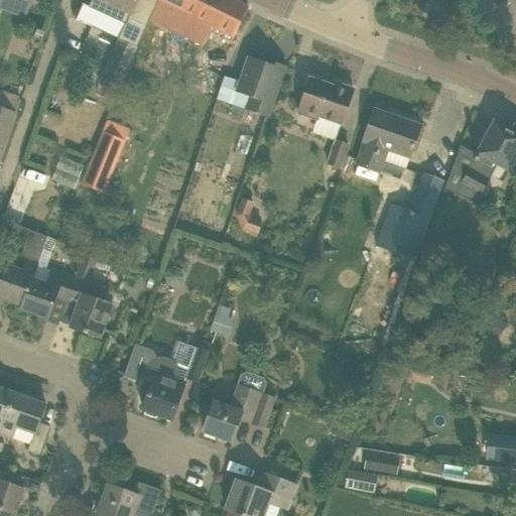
[(92,0),(89,7),(125,23),(119,39),(108,65),(124,72),(150,17),(158,0),(92,0)]
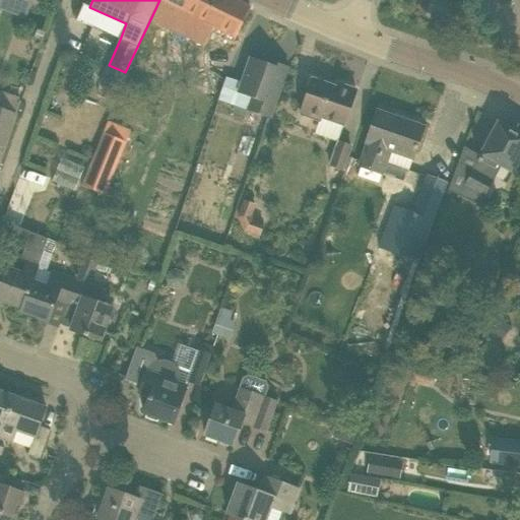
[(203,43),(210,26),(235,39),(250,7),(235,0),(159,0),(151,17),(203,43)]
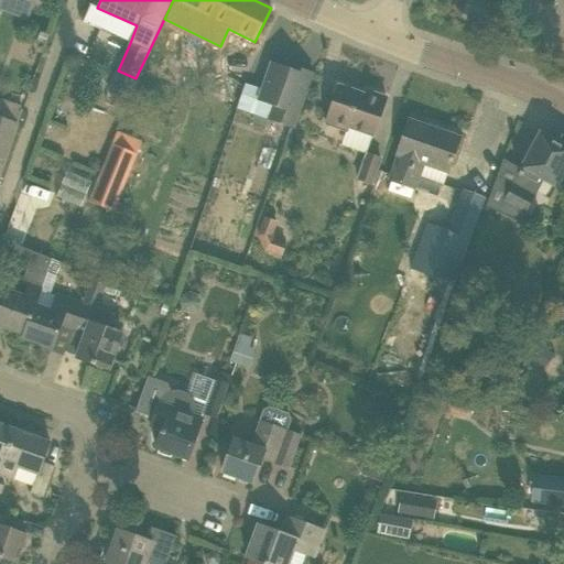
[(293,129),(313,73),(295,66),(294,71),(271,63),(258,101),(273,107),(268,120),(293,129)]
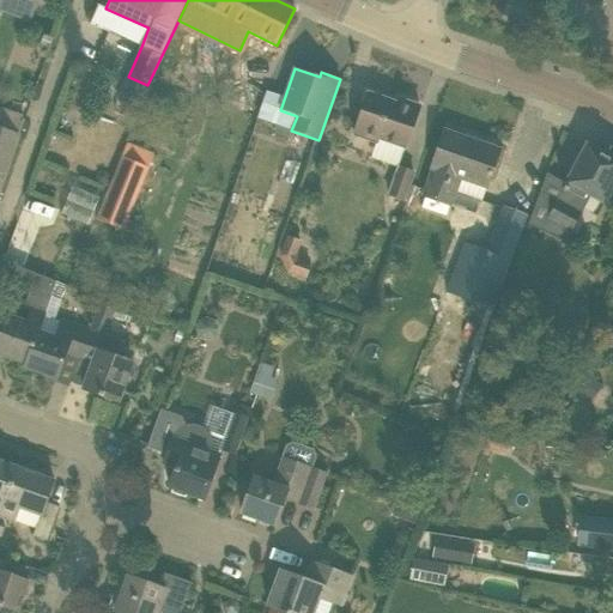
[(36,89),(6,78),(0,95),(0,138),(16,144),(36,89)]
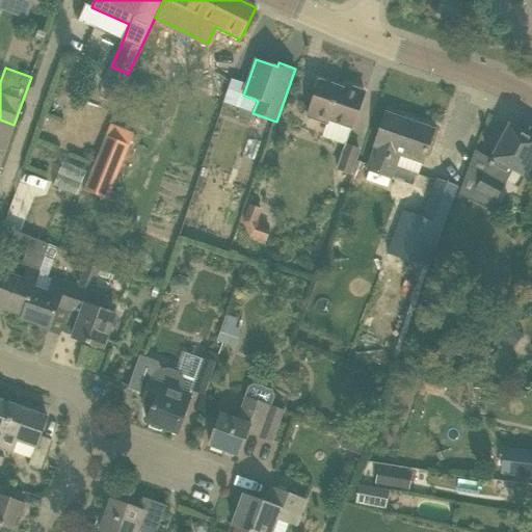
[(319,81),(319,84),(316,83),(313,84),(310,91),(312,95),(315,96),(308,117),(326,124),(328,120),(351,128),(364,92),(363,91),(363,92),(356,90),(355,94),(319,81)]
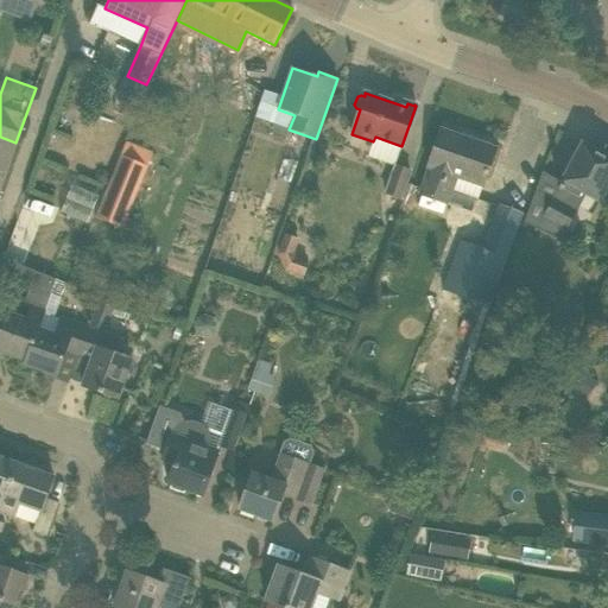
[(482,187),(495,150),(441,131),(428,168),(430,168),(420,195),(447,204),(455,177),(482,187)]
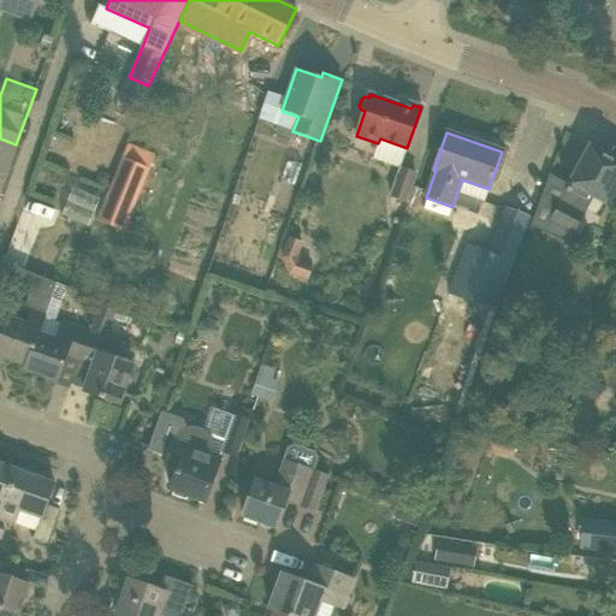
[(128,144),(96,220),(124,231),(154,155),(128,144)]
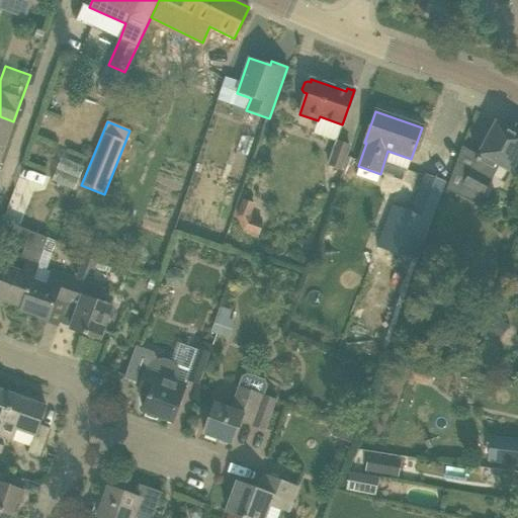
[(510,172),(517,158),(517,135),(507,128),(507,125),(501,121),(498,124),(496,122),(470,170),(456,162),(446,188),(476,205),(492,175),(489,173),(494,163),(510,172)]
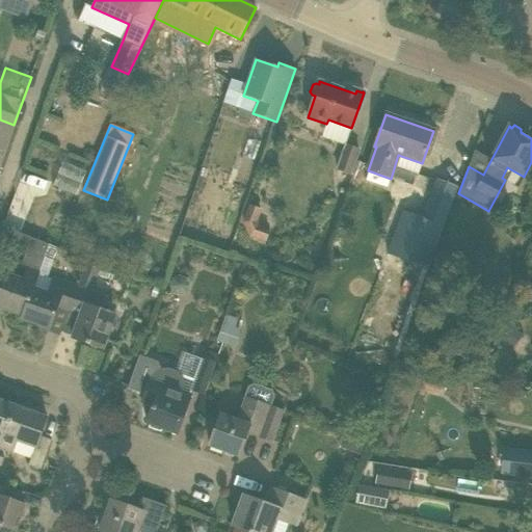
[(338,169),(351,174),(360,151),(346,145),(338,169)]
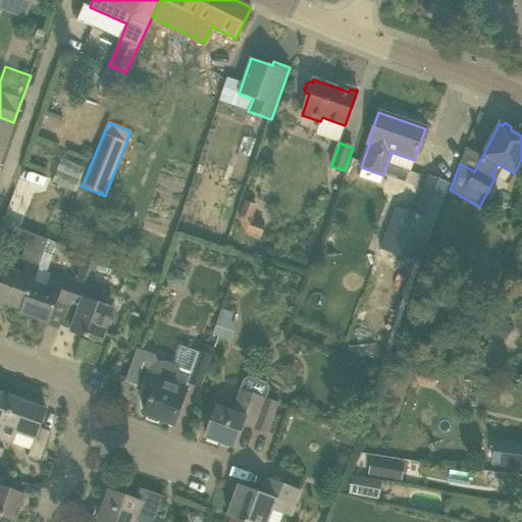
[(54,180),(72,189),(82,167),(63,159),(54,180)]
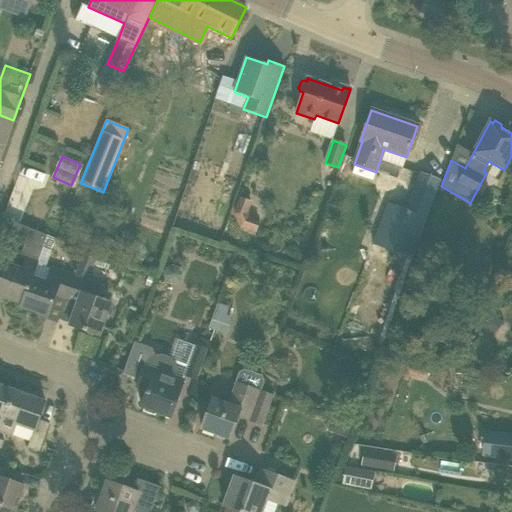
[(413,258),(440,180),(418,171),(404,209),(388,203),(373,244),(413,258)]
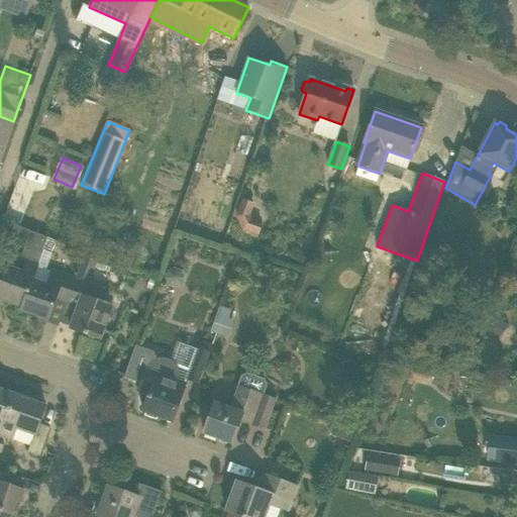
[(244,201),(238,217),(244,229),(259,234),(263,225),(252,222),(250,218),(254,205),(244,201)]
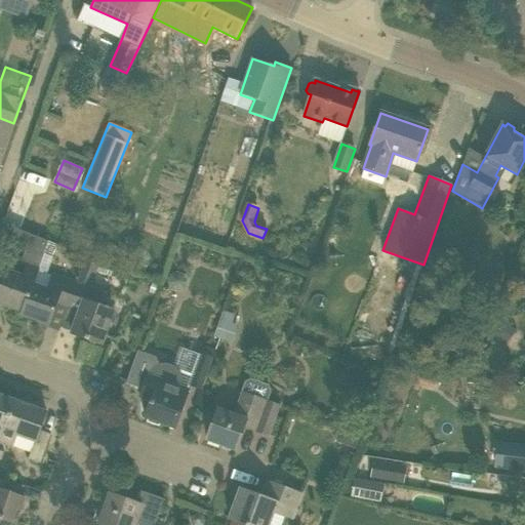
[(0,287),(0,303),(22,312),(32,284),(48,241),(14,228),(9,241),(27,247),(21,264),(26,266),(23,273),(25,274),(24,277),(6,271),(0,287)]
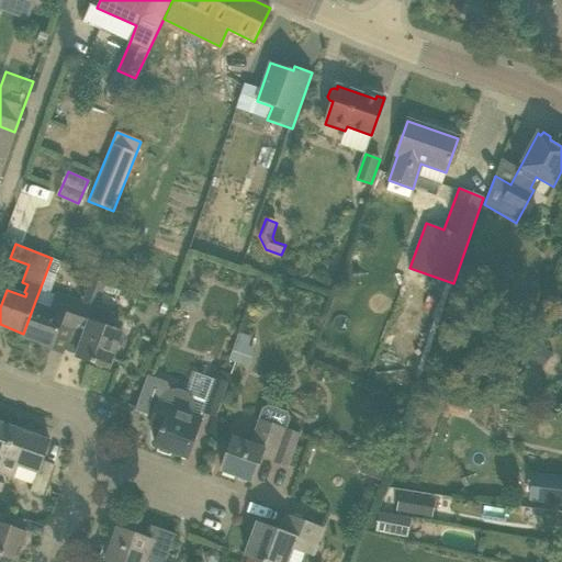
[(0,269),(10,269),(10,256),(0,256),(0,269)]
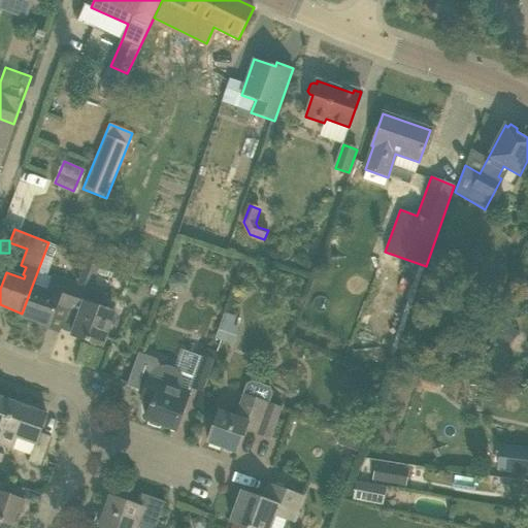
[(61,329),(72,333),(71,335),(101,347),(113,312),(97,306),(102,292),(92,288),(101,264),(88,259),(78,283),(77,283),(67,310),(61,329)]
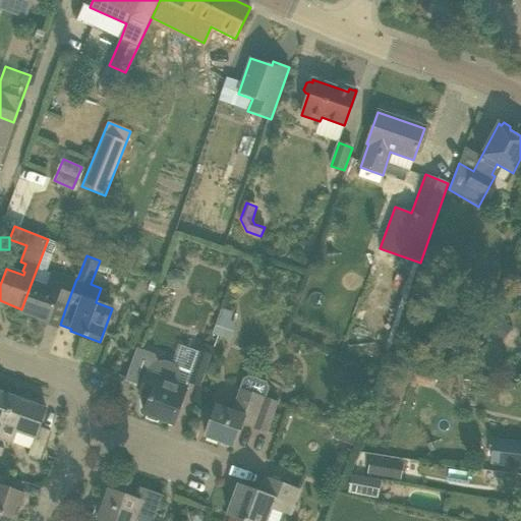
[(46,287),(32,282),(21,309),(20,312),(48,323),(56,302),(66,306),(76,279),(52,271),(46,287)]
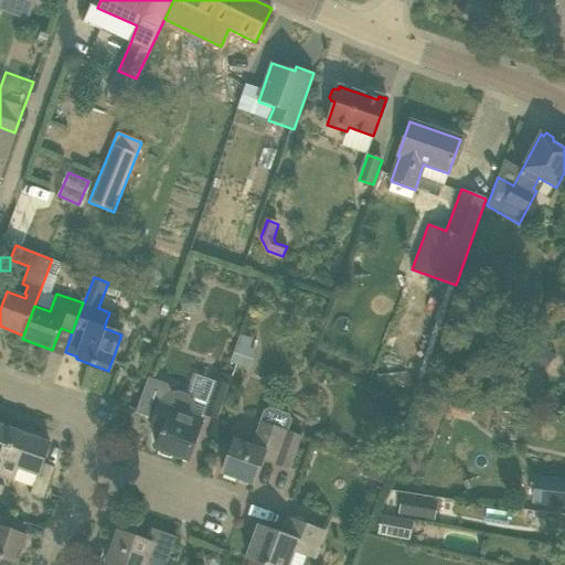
[(238,333),(231,362),(249,366),(256,338),(238,333)]
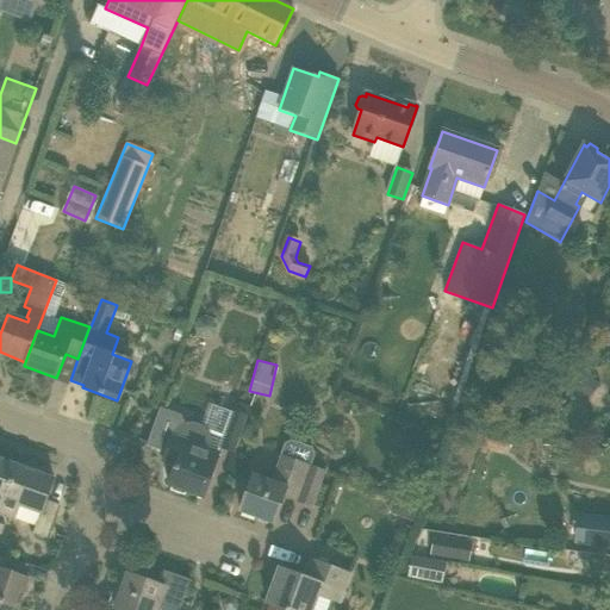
[(232,453),(246,417),(231,411),(219,448),(232,453)]
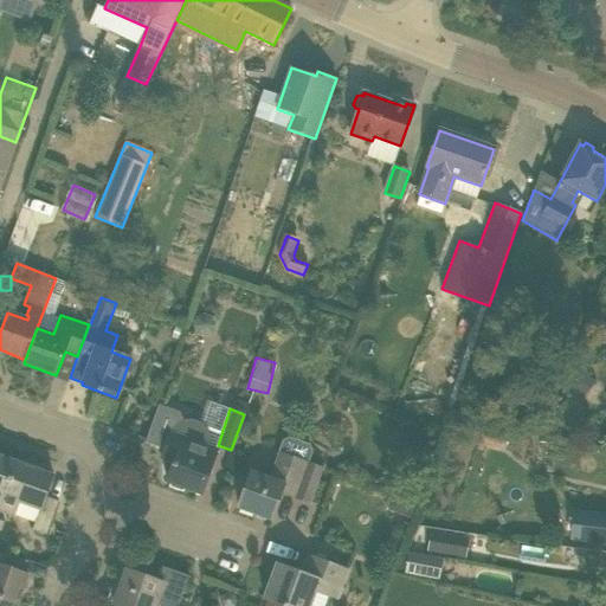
[(175,427),(171,434),(161,458),(174,463),(167,482),(201,494),(217,450),(208,447),(210,443),(210,442),(210,439),(210,438),(210,434),(210,433),(208,432),(207,430),(206,429),(204,425),(200,423),(199,423),(195,421),(192,420),(191,420),(187,420),(184,421),(182,423),(180,423),(178,425),(175,427)]
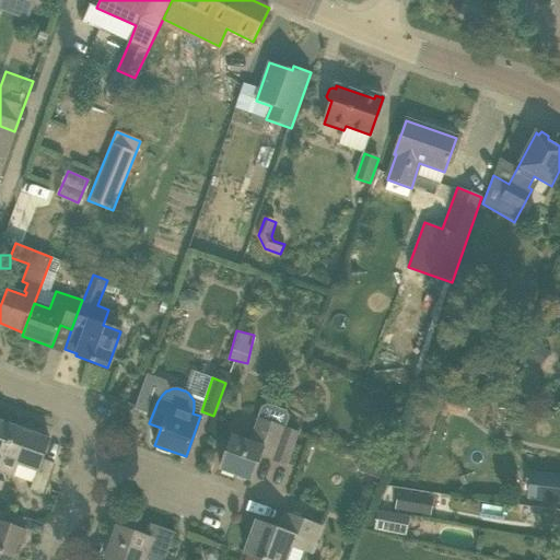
[(298,434),(284,429),(288,419),(286,413),(268,407),(263,409),(258,420),(257,419),(249,443),(231,436),(220,468),(251,479),(259,455),(288,464),(298,434)]
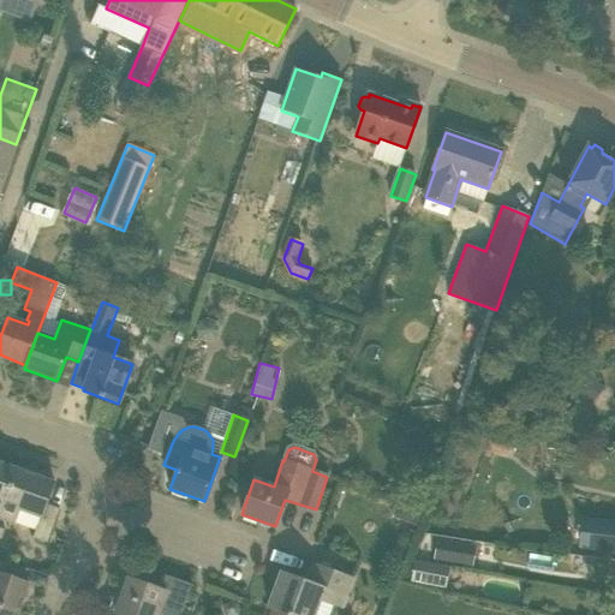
[(0,514),(17,469),(0,463),(0,514)]
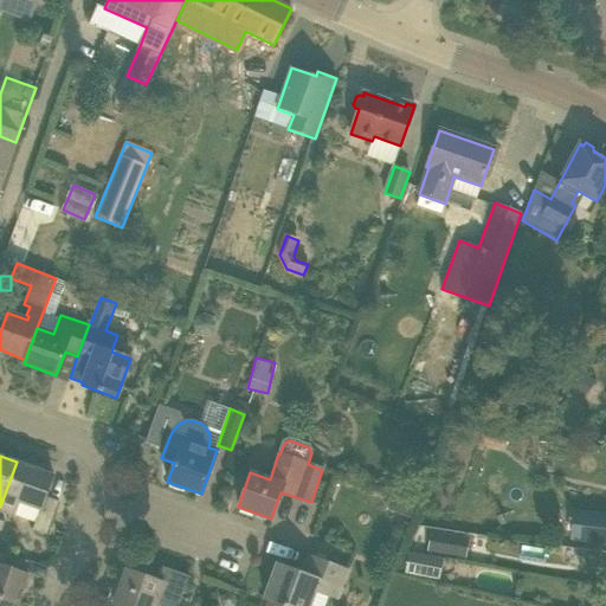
[(17,462),(0,507),(0,510),(14,516),(20,502),(39,509),(32,529),(46,535),(59,502),(45,497),(53,475),(17,462)]
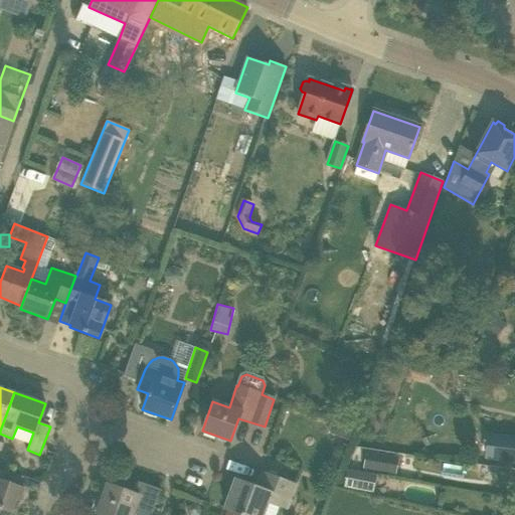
[(514,436),(490,434),(487,460),(514,463),(514,461),(514,436)]
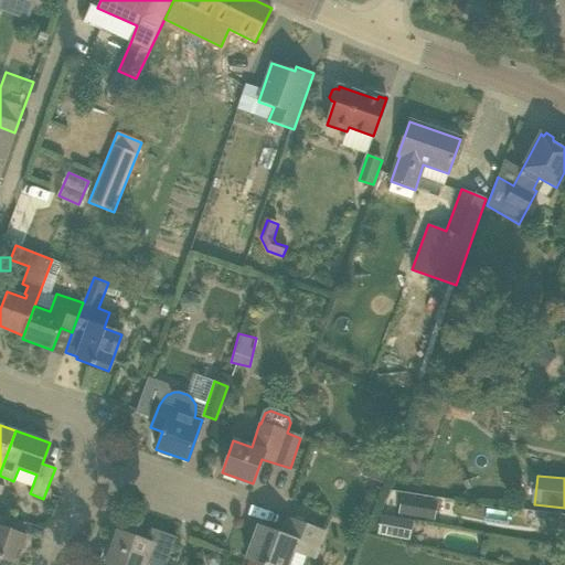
[(398,512),(422,515),(424,498),(401,494),(398,512)]
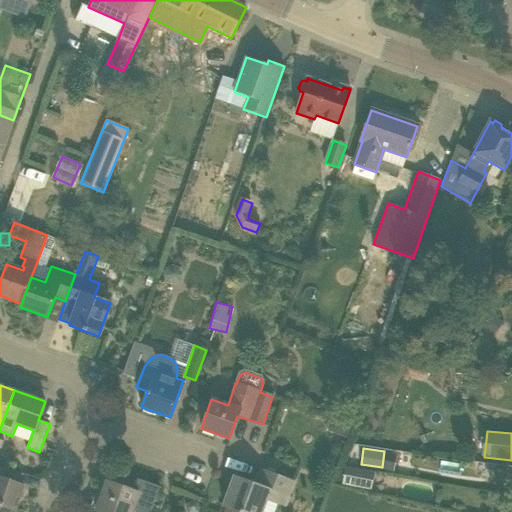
[(17,483),(21,473),(0,466),(0,505),(15,510),(24,486),(17,483)]
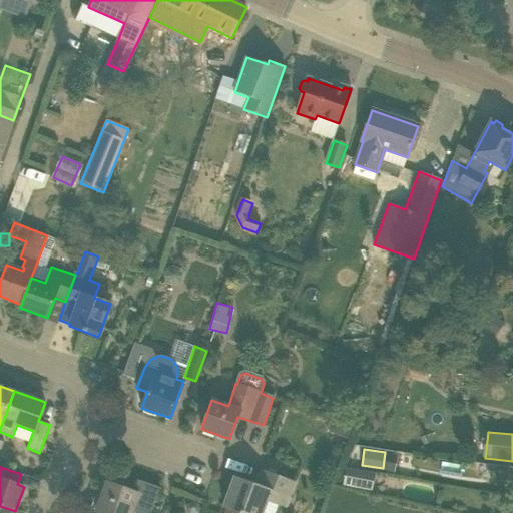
[(229,490),(223,507),(240,512),(261,512),(267,500),(284,507),(293,481),(261,469),(255,485),(234,478),(234,479),(237,480),(233,491),(229,490)]
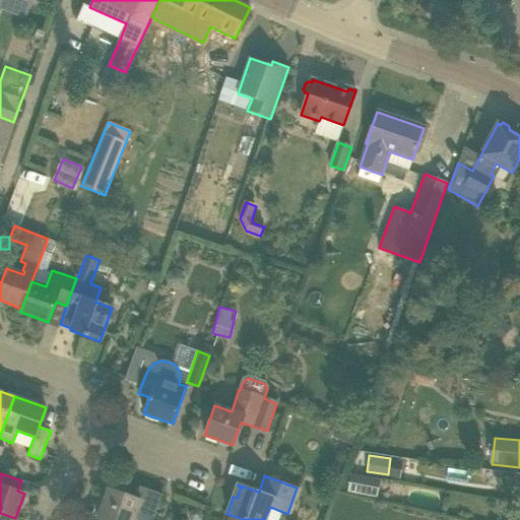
[(108,489),(98,518),(103,519),(152,519),(163,495),(137,485),(133,498),(108,489)]
